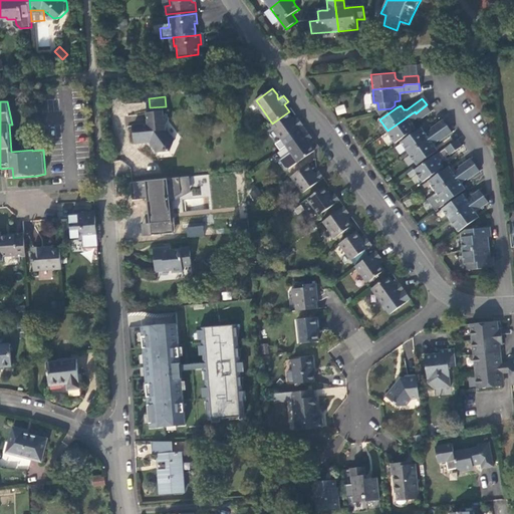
[(343,104),(334,106),(336,115),(346,112),(343,104)]
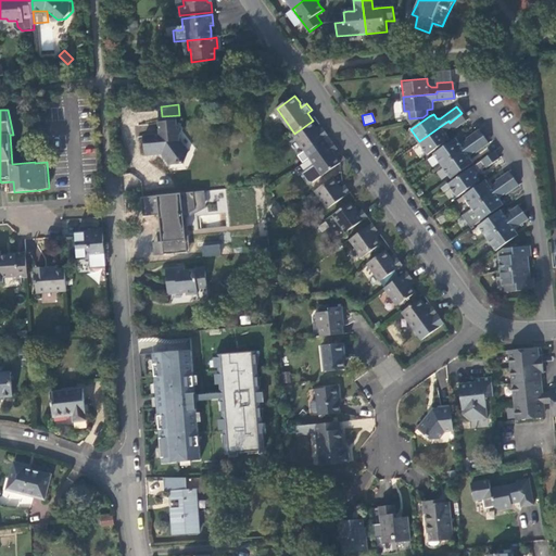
[(419,141),(427,153),(450,138),(449,136),(447,134),(447,129),(452,127),(453,128),(466,119),(462,113),(450,123),(449,121),(419,141)]
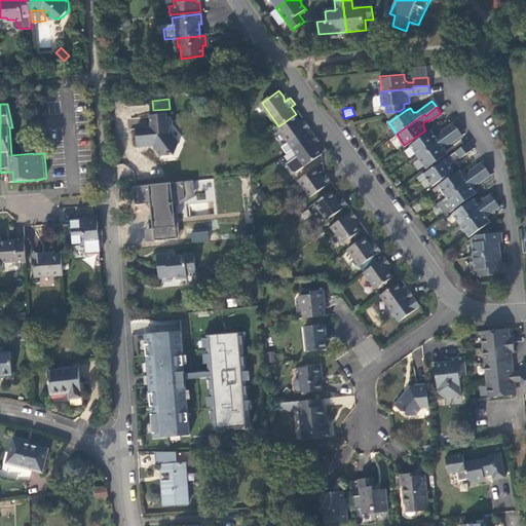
[(400,111),(387,112),(387,115),(391,120),(406,110),(404,108),(400,111)]
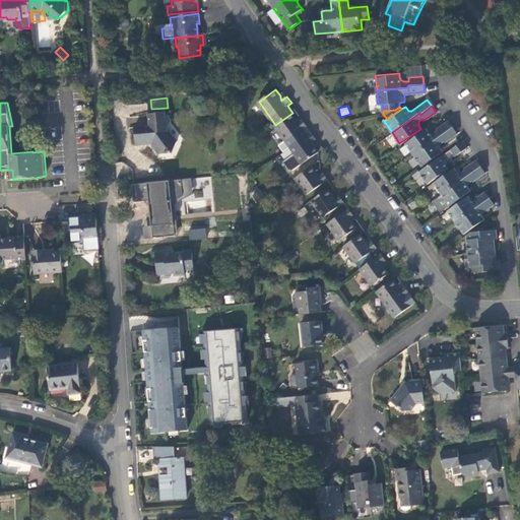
[(152,140),(159,151),(173,150),(171,146),(173,139),(178,139),(178,137),(172,127),(168,126),(174,115),(168,114),(168,108),(151,109),(150,109),(151,122),(136,123),(137,132),(138,142),(152,140)]
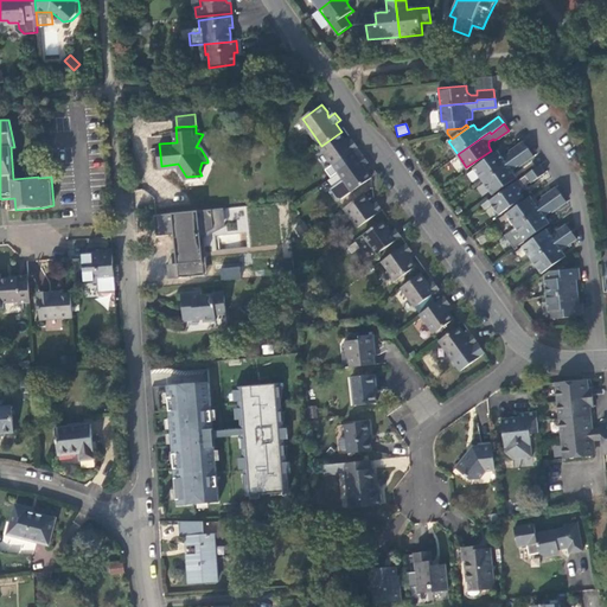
[(346,139),(342,132),(321,146),(334,164),(327,170),(333,177),(340,172),(359,158),(355,151),(359,147),(355,140),(347,145),(346,141),(346,139)]
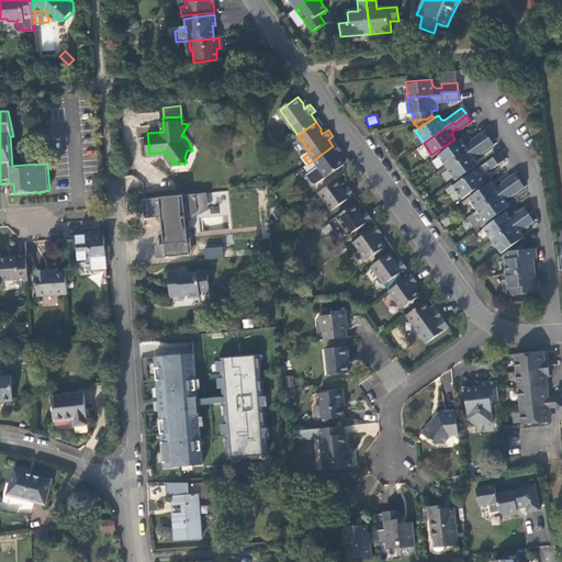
[(438,155),(447,167),(490,136),(485,130),(472,139),(472,141),(472,142),(469,144),(464,144),(462,141),(461,138),(438,155)]
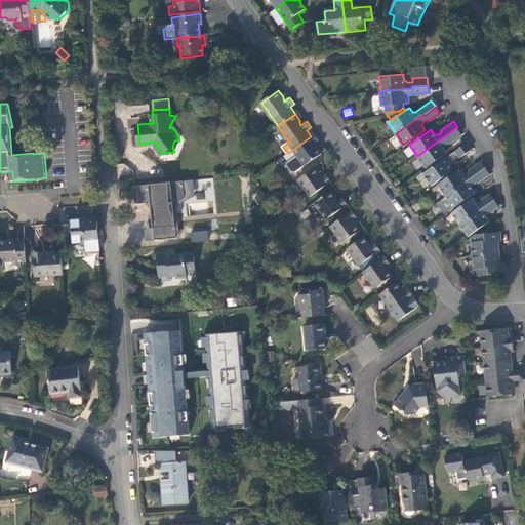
[(417,156),(427,167),(448,152),(446,151),(445,150),(446,145),(449,143),(450,144),(462,134),(457,127),(417,156)]
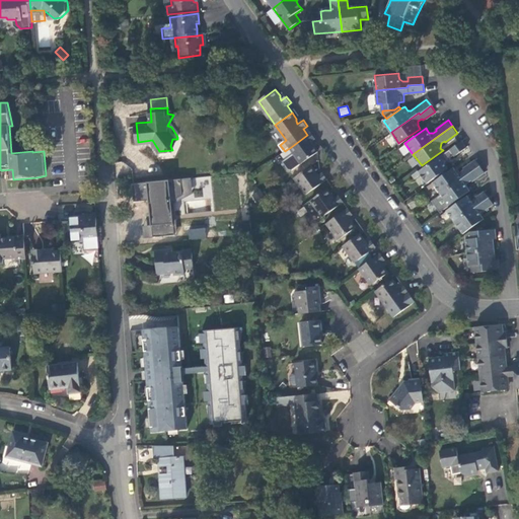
[(311,142),(316,138),(311,132),(307,135),(291,147),(295,153),(284,161),(290,169),(293,169),(318,150),(316,147),(315,145),(312,145),(311,142)]
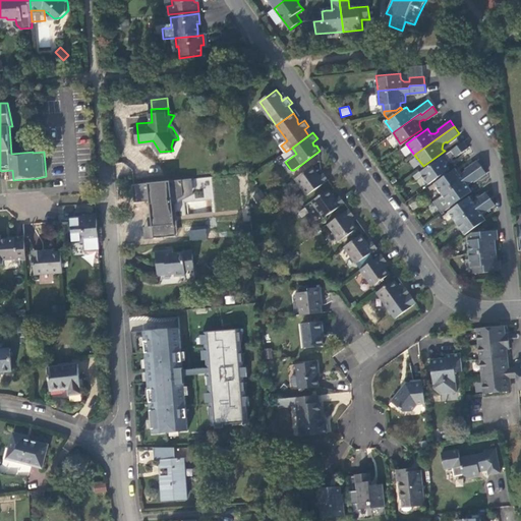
[(464,140),(421,172),(429,182),(456,164),(454,161),(454,158),(457,156),(457,157),(469,148),(464,140)]
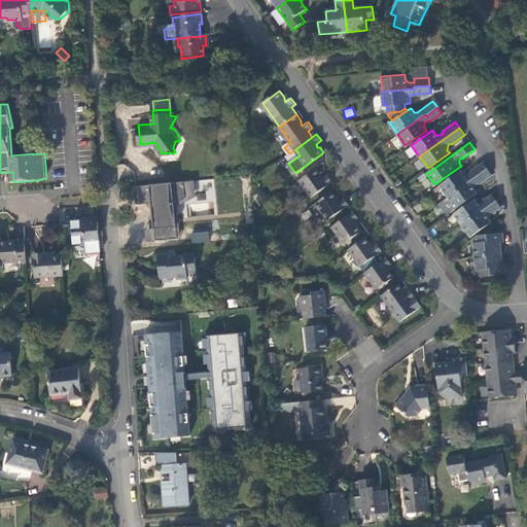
[(440,185),(448,197),(488,168),(483,162),(470,170),(471,172),(467,174),(464,174),(462,171),(461,170),(440,185)]
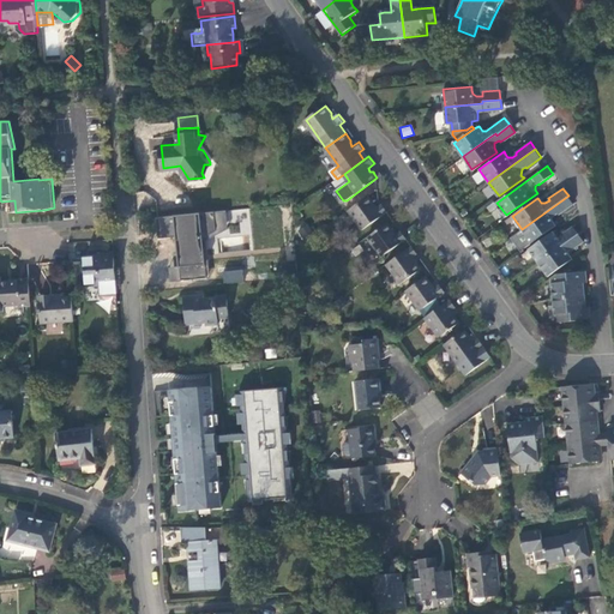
[(525,246),(557,224),(555,222),(553,220),(553,216),(559,212),(560,214),(573,204),(569,196),(522,229),(511,236),(519,248),(523,246),(525,246)]
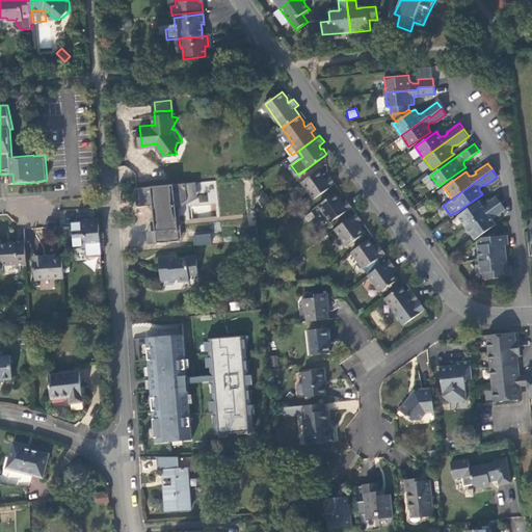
[(322,174),(320,170),(302,182),(315,198),(336,183),(331,177),(325,181),(324,179),(324,177),(322,174)]
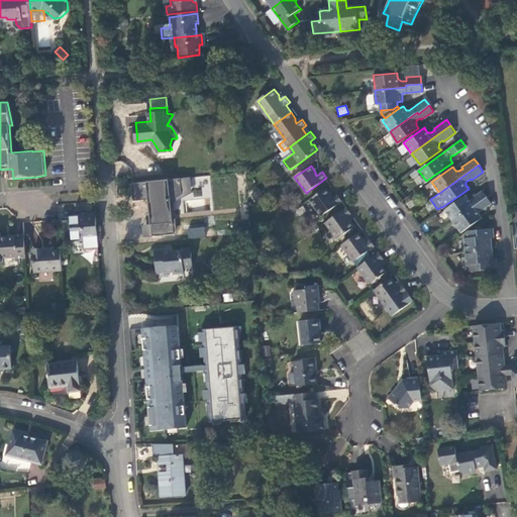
[(152,217),(175,215),(172,182),(149,184),(150,200),(152,217)]
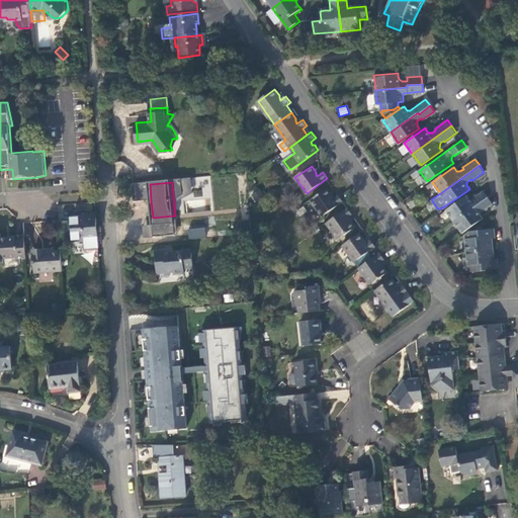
[(323,216),(343,200),(339,194),(333,198),(331,196),(332,194),(329,190),(327,188),(311,199),(323,216)]
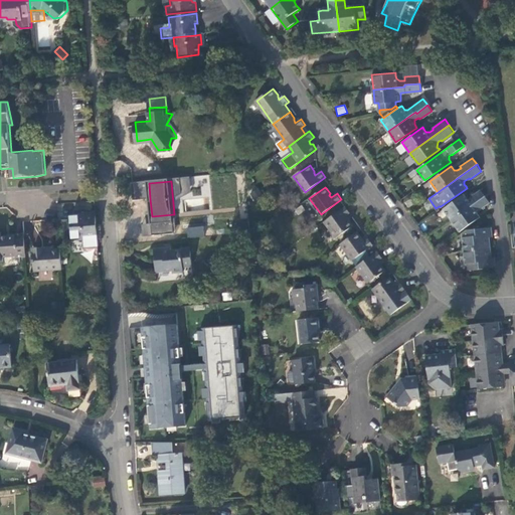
[(444,208),(452,219),(486,195),(482,189),(472,196),(471,198),(468,198),(466,195),(465,193),(444,208)]
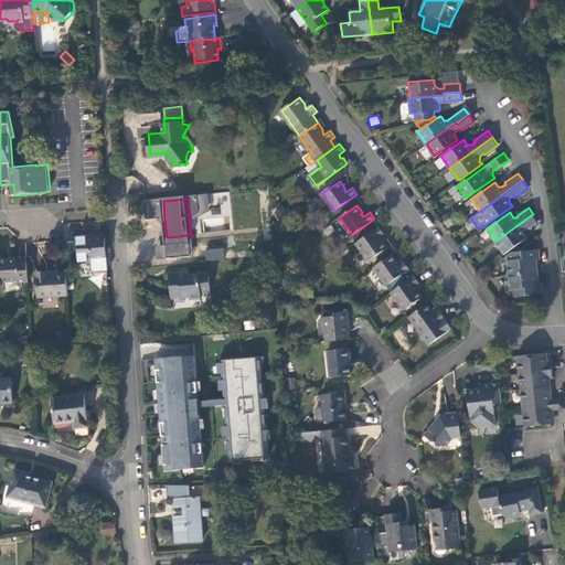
[(529,231),(540,223),(540,222),(533,214),(496,241),(504,254),(505,253),(528,237),(526,235),(526,234),(526,231),(529,231)]
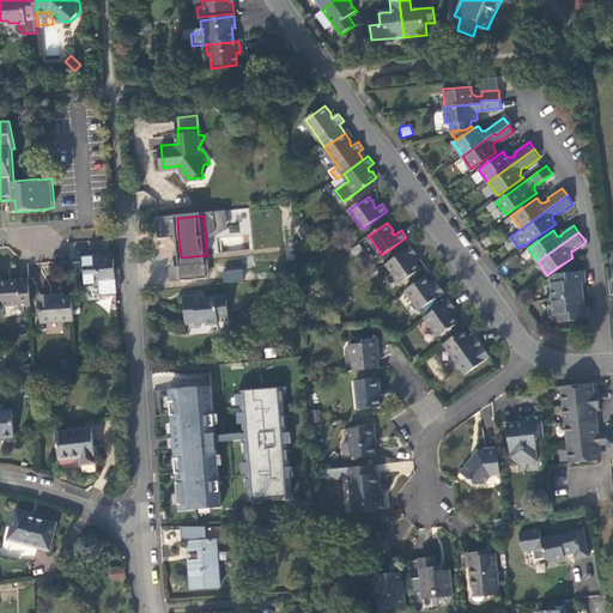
[(411,259),(418,254),(412,246),(387,263),(401,283),(420,269),(418,265),(416,262),(413,262),(411,259)]
